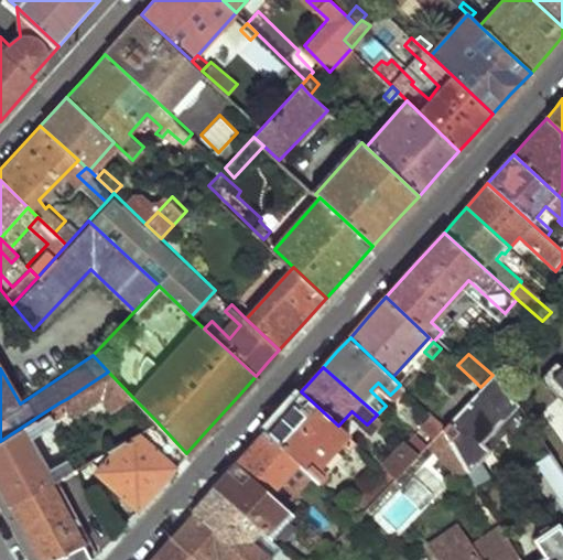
[(562,369),(552,378),(562,389),(562,369)]
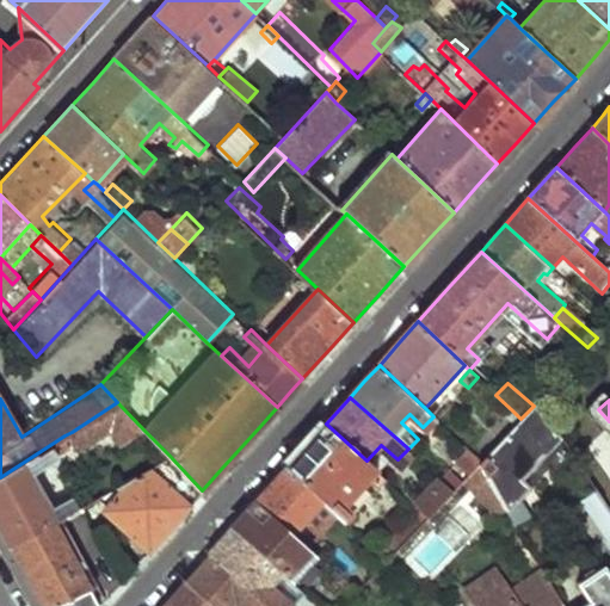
[(117,402),(72,432),(84,451),(110,432),(119,446),(145,431),(117,402)]
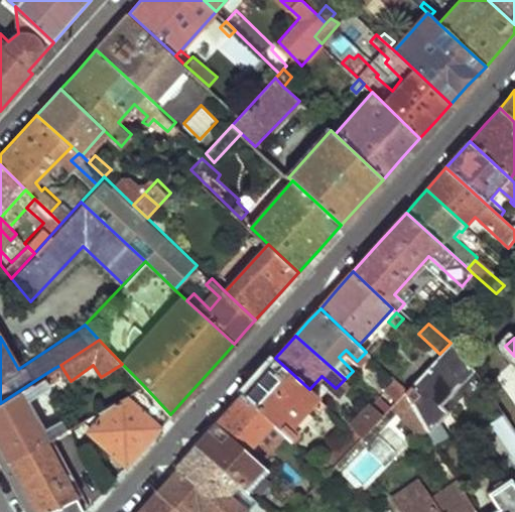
[(425,369),(417,378),(406,389),(402,394),(430,436),(451,415),(442,407),(474,371),(453,340),(451,343),(439,354),(425,369)]
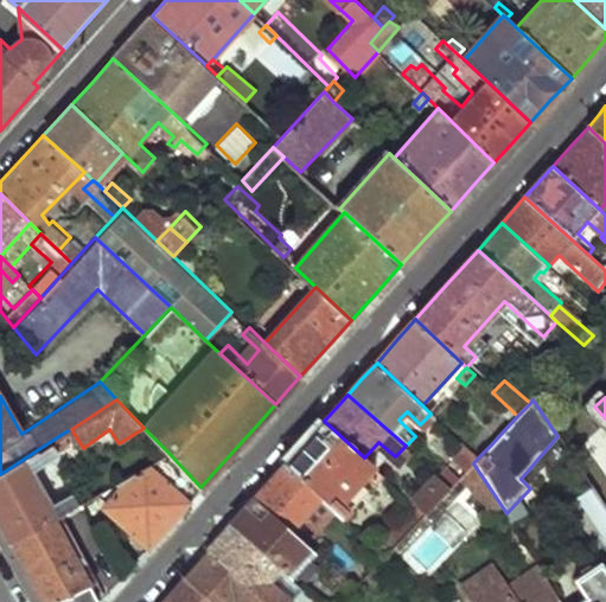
[(509,408),(492,427),(501,434),(517,416),(509,408)]
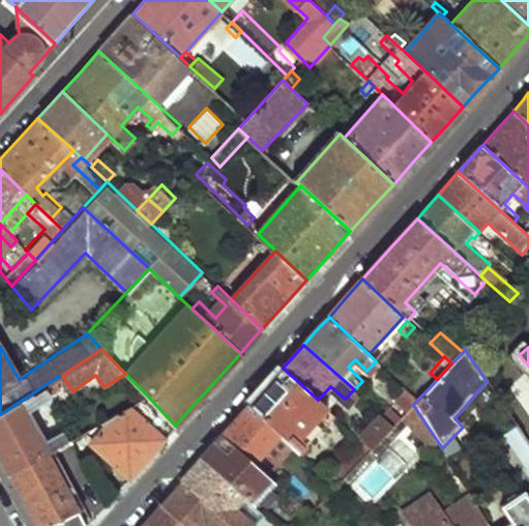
[(265,387),(247,407),(278,435),(284,439),(297,424),(301,429),(311,417),(306,413),(318,400),(283,368),(265,387)]
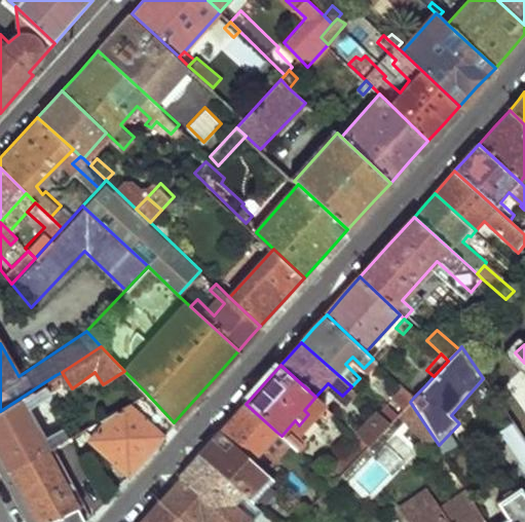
[(55,375),(0,411),(0,446),(34,425),(25,411),(49,394),(47,390),(61,382),(55,375)]
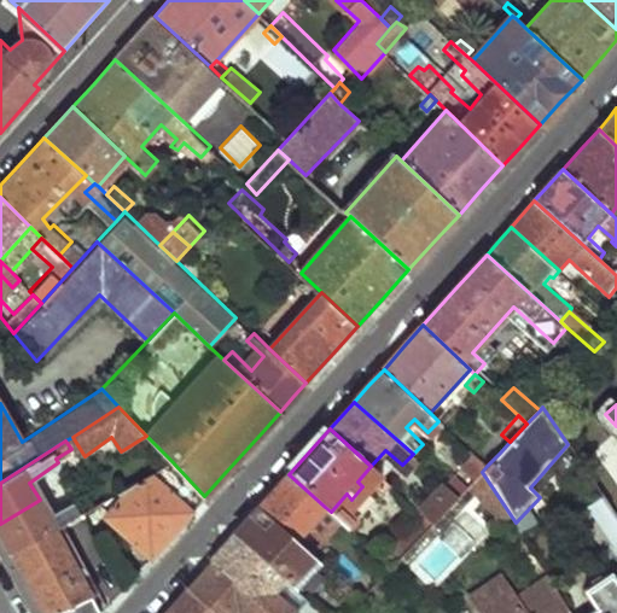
[(494,448),(481,461),(487,466),(500,453),(494,448)]
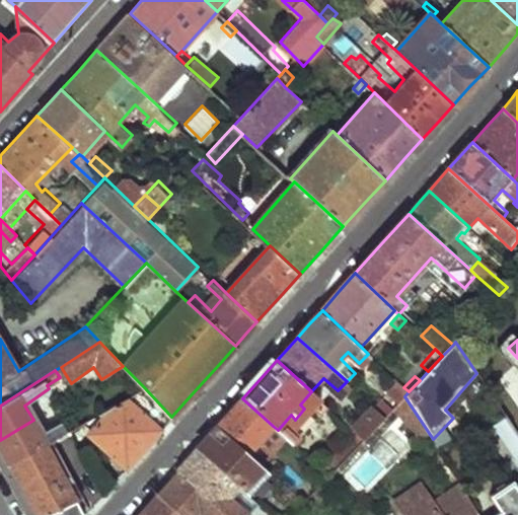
[(398,381),(387,392),(398,402),(404,396),(409,391),(403,387),(398,381)]
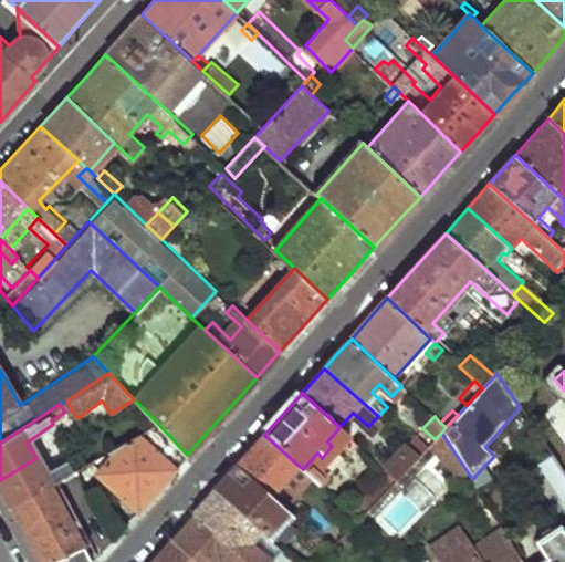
[(157,423),(107,451),(114,456),(100,471),(138,509),(157,488),(187,455),(157,423)]
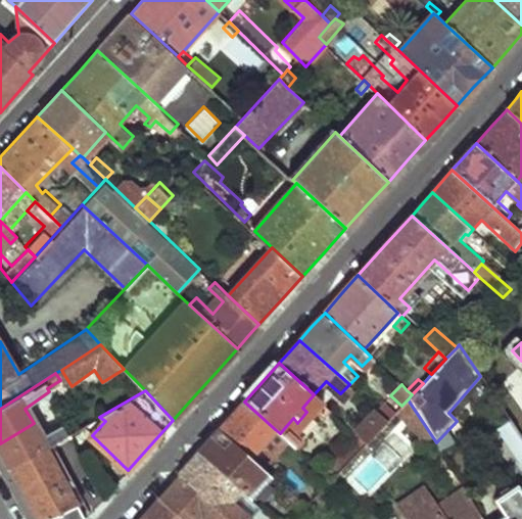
[(314,394),(302,408),(306,412),(310,415),(322,402),(314,394)]
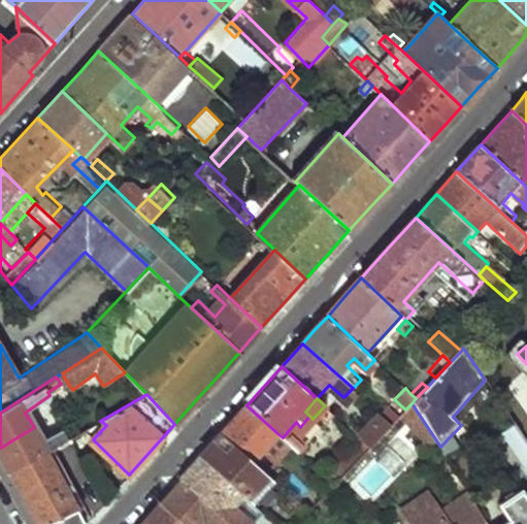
[(234,420),(223,432),(254,460),(277,433),(246,405),(234,420)]
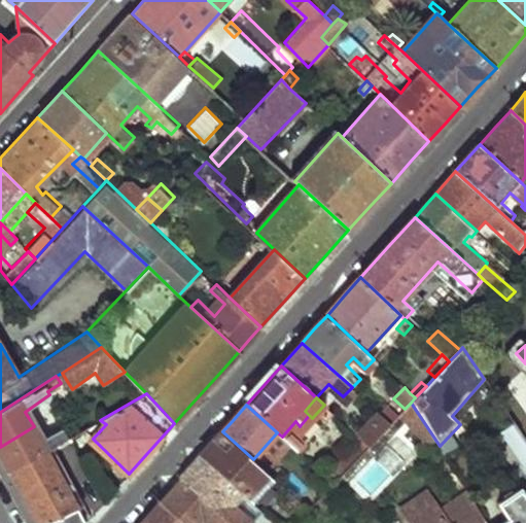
[(386,406),(381,413),(392,423),(398,416),(386,406)]
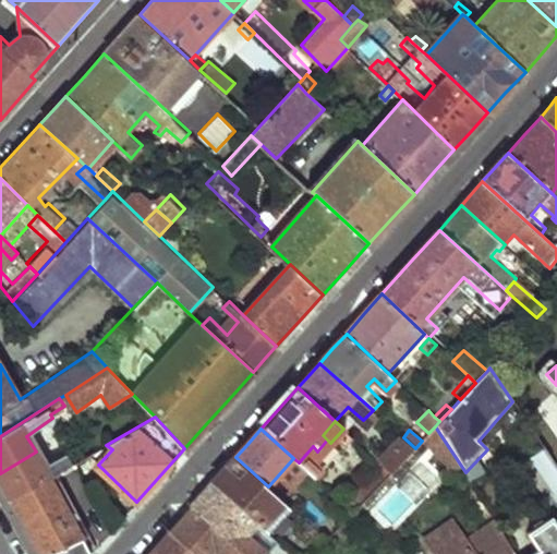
[(403,437),(392,450),(403,460),(415,448),(403,437)]
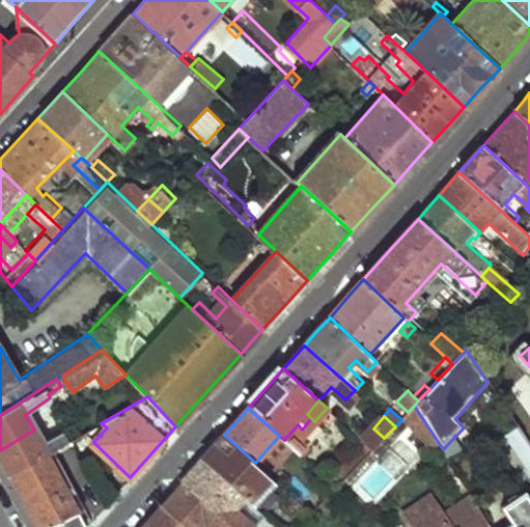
[(298,424),(284,440),(288,444),(291,447),(305,432),(302,430),(298,424)]
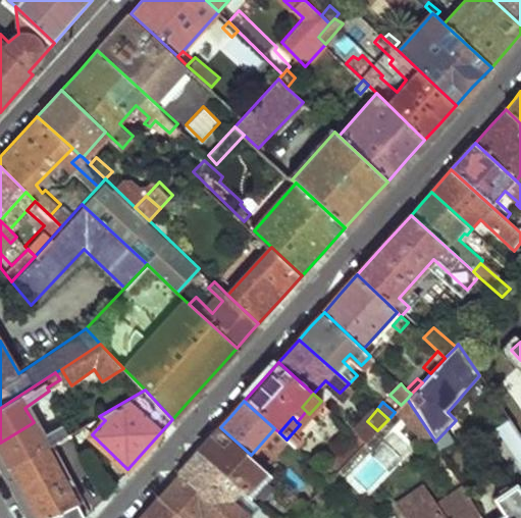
[(520,435),(512,418),(498,425),(520,471),(520,435)]
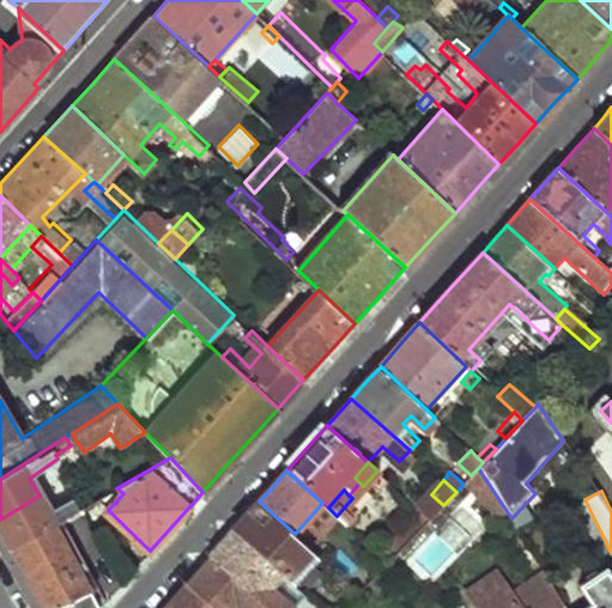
[(40,496),(0,520),(0,526),(10,548),(13,546),(55,523),(40,496)]
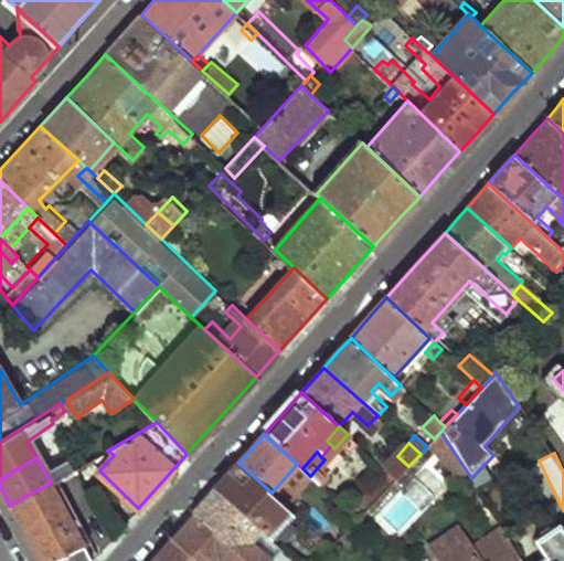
[(226,476),(215,487),(265,532),(290,557),(299,547),(262,511),(276,497),(272,493),(238,463),(226,476)]
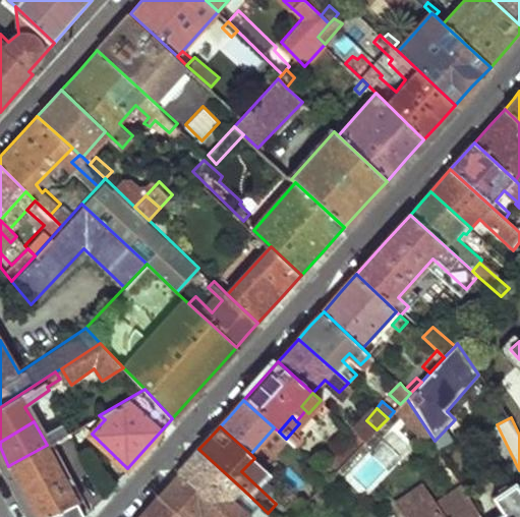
[(274,427),(250,454),(254,458),(258,461),(283,436),(279,432),(274,427)]
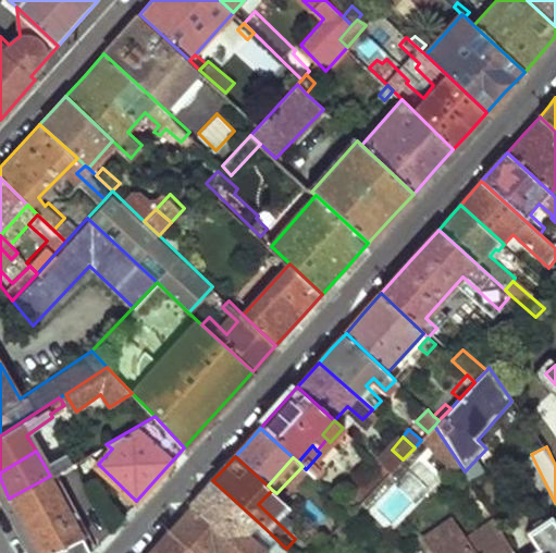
[(374,474),(353,496),(349,494),(343,503),(353,512),(392,471),(381,462),(372,471),(374,474)]
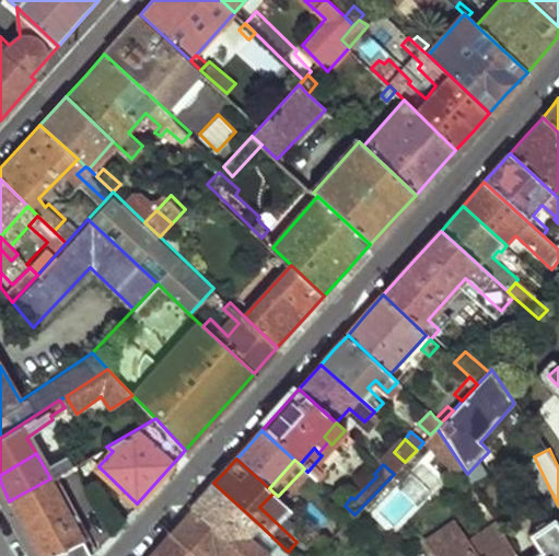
[(50,478),(12,499),(39,555),(90,555),(93,553),(50,478)]
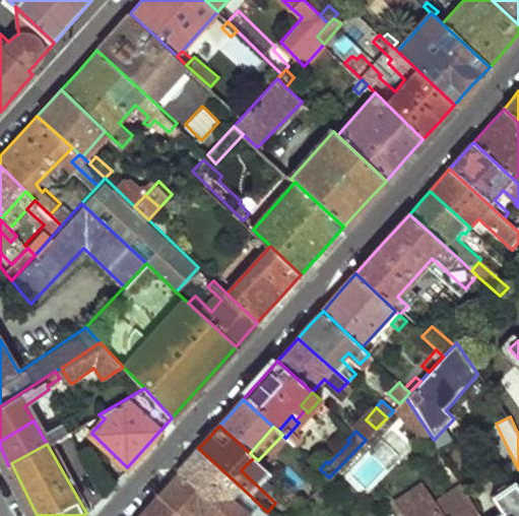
[(190,458),(178,471),(226,515),(250,515),(234,500),(244,490),(198,448),(190,458)]
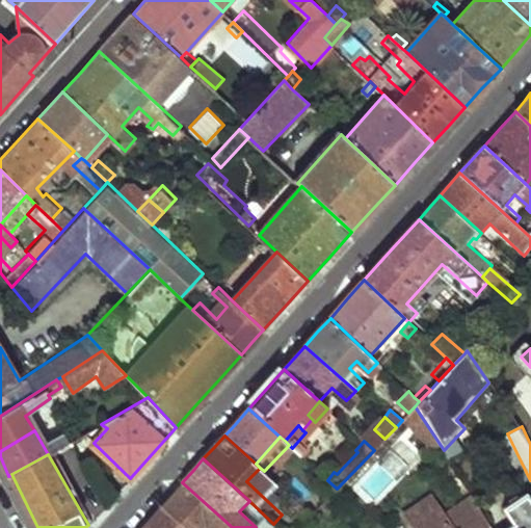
[(327,480),(322,484),(333,494),(337,489),(327,480)]
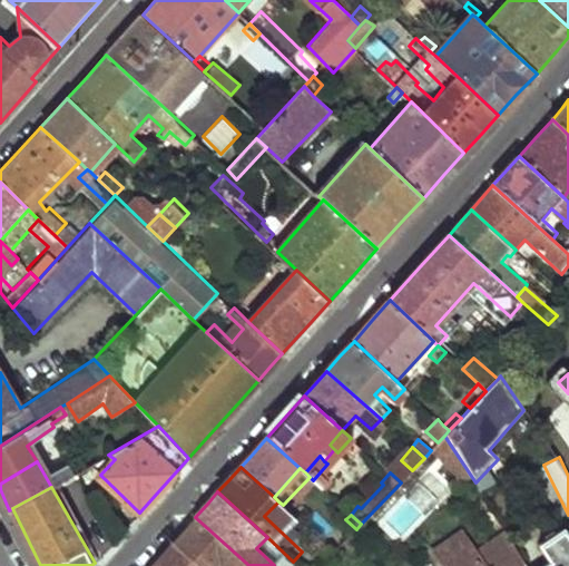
[(186,527),(173,543),(198,565),(248,565),(195,517),(186,527)]
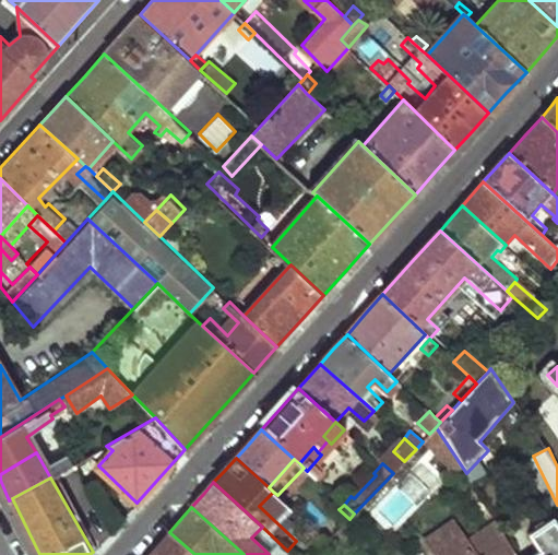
[(292,534),(311,544),(320,526),(300,517),(292,534)]
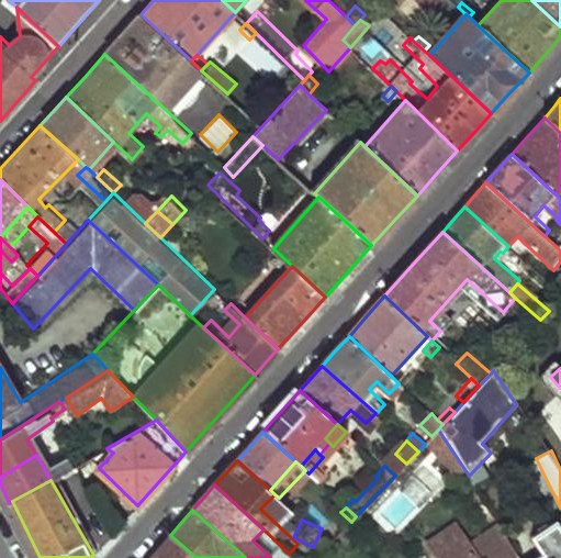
[(542,555),(538,557),(560,557),(560,529),(557,524),(552,526),(541,521),(535,526),(535,538),(531,540),(542,555)]
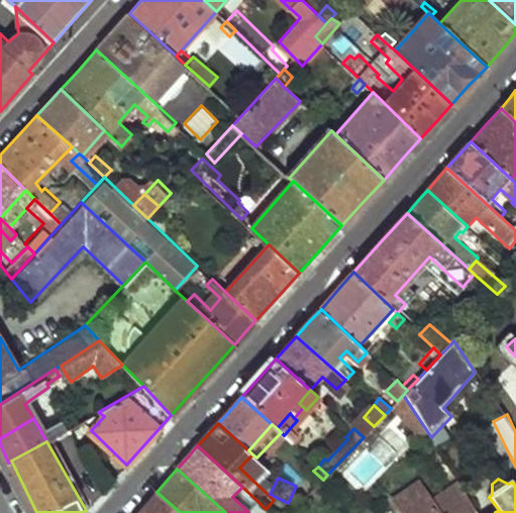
[(480,512),(459,481),(444,492),(457,511),(453,512),(480,512)]
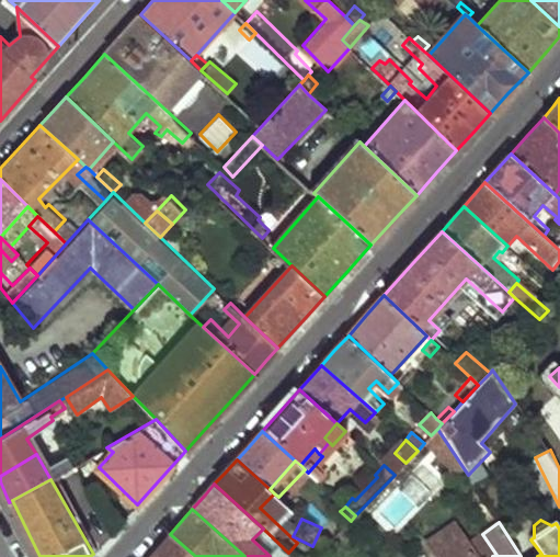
[(148,556),(195,556),(170,534),(148,556)]
